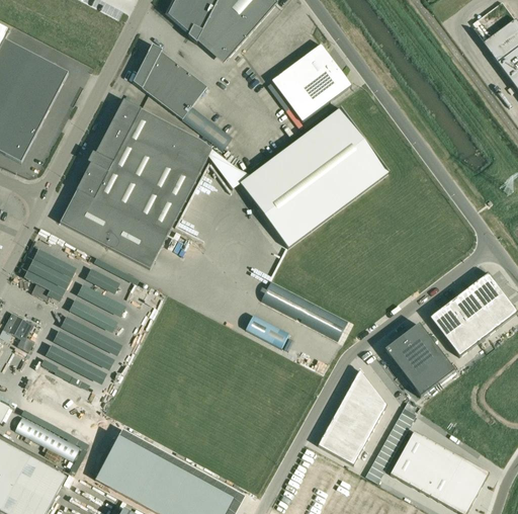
[(200,34),(227,58),(277,1),(276,0),(174,0),(168,13),(189,31),(188,34),(196,41),(200,34)]
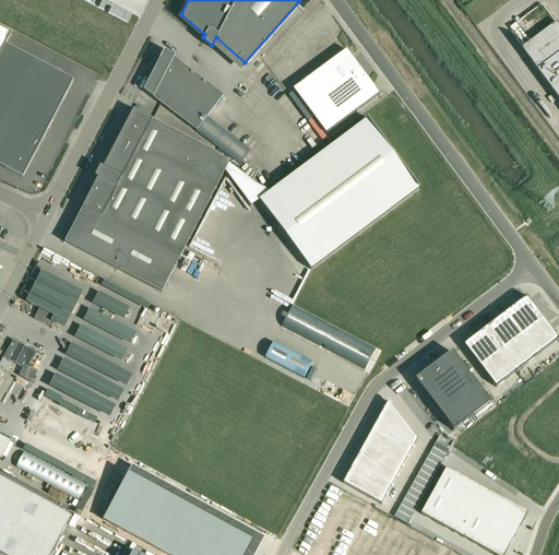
[(268,37),(275,45),(308,9),(300,1),(268,37)]
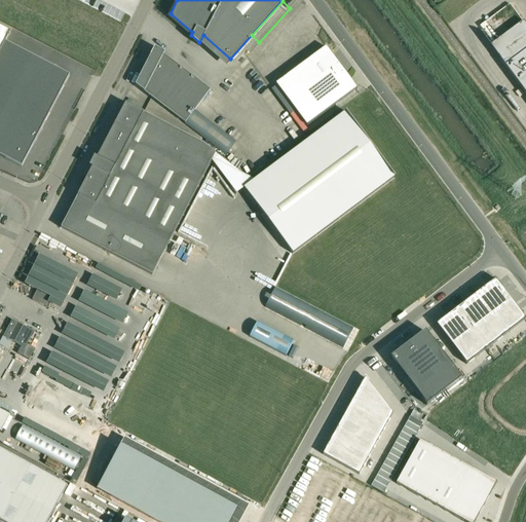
[(525,22),(523,17),(490,42),(505,63),(525,46),(525,22)]
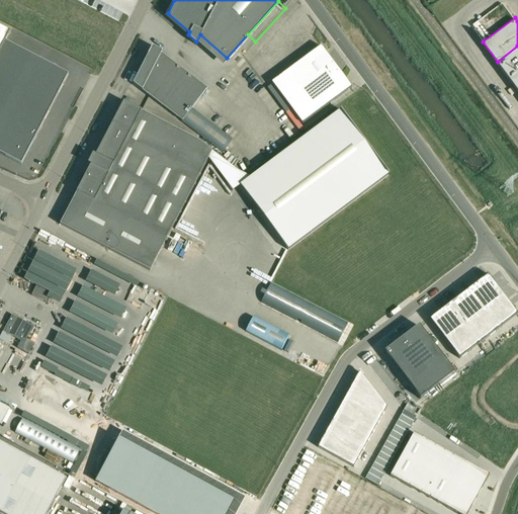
[(0,47),(9,28),(0,23),(0,47)]
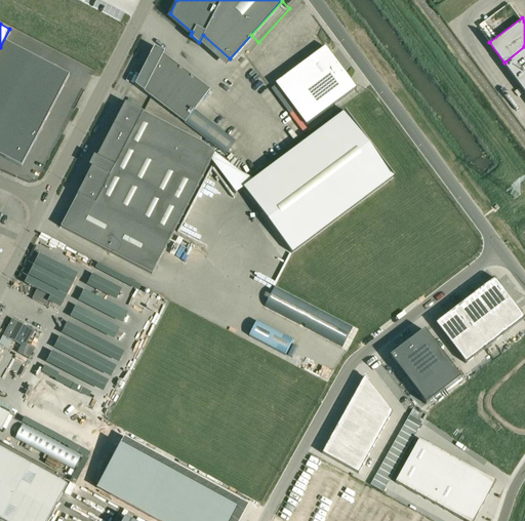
[(5,38),(0,47),(0,152),(22,163),(69,72),(5,38)]
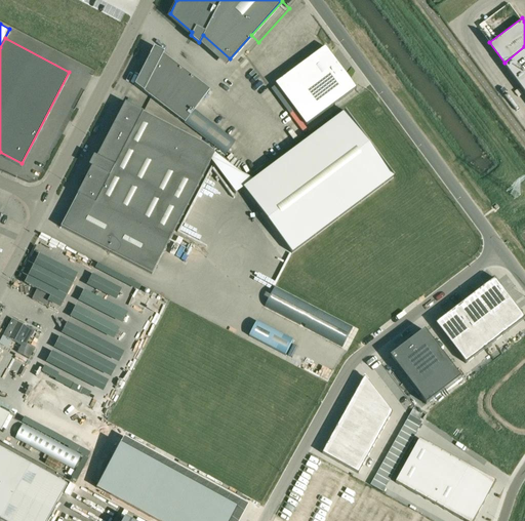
[(163,50),(164,49),(154,43),(134,81),(185,119),(210,86),(163,50)]
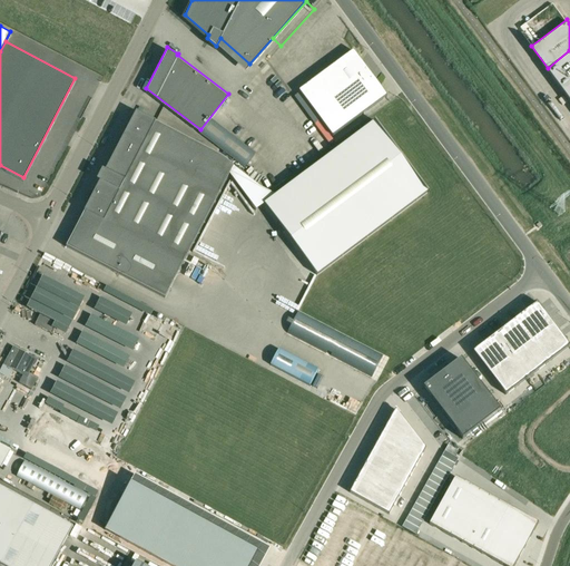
[(354,47),(298,87),(332,133),(386,91),(354,47)]
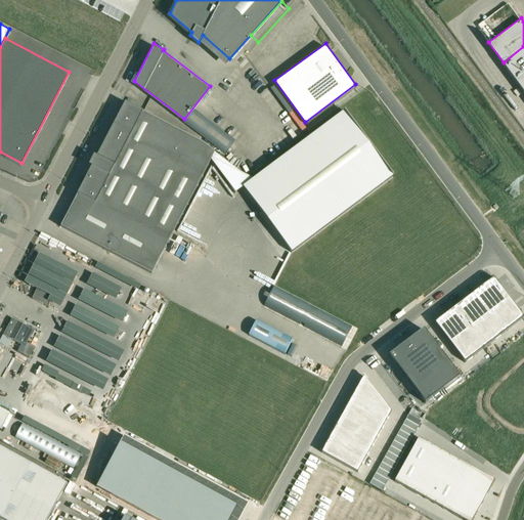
[(523,46),(504,62),(523,90),(523,46)]
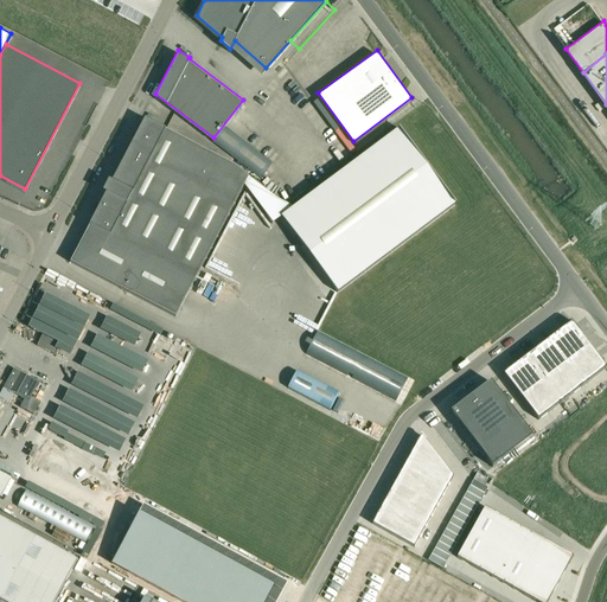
[(176,313),(250,171),(165,126),(145,115),(89,221),(90,222),(70,258),(176,313)]
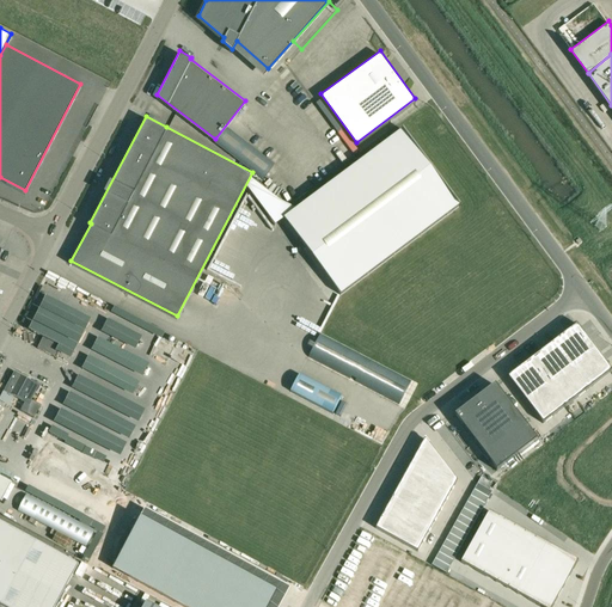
[(274,159),(231,126),(219,141),(263,176),(274,159)]
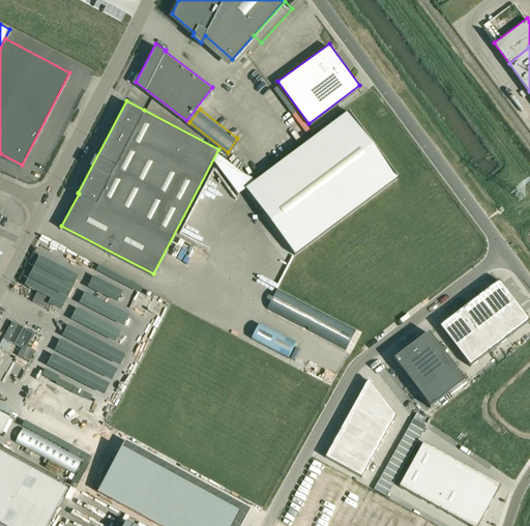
[(245,186),(295,253),(398,175),(348,109),(256,178),(245,186)]
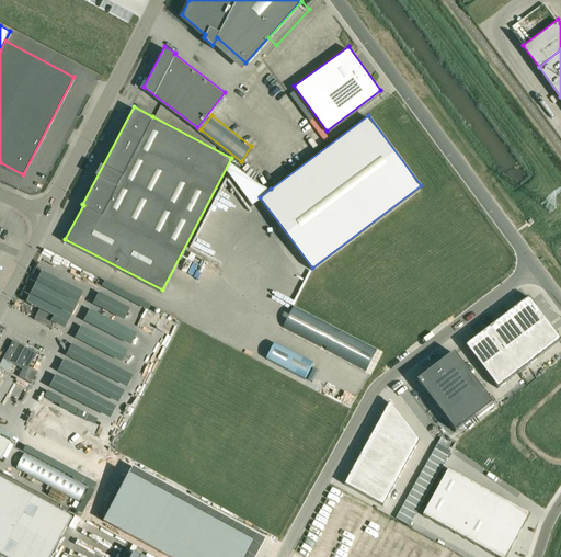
[(517,303),(507,310),(539,353),(560,337),(536,305),(536,304),(528,293),(517,302),(517,303)]
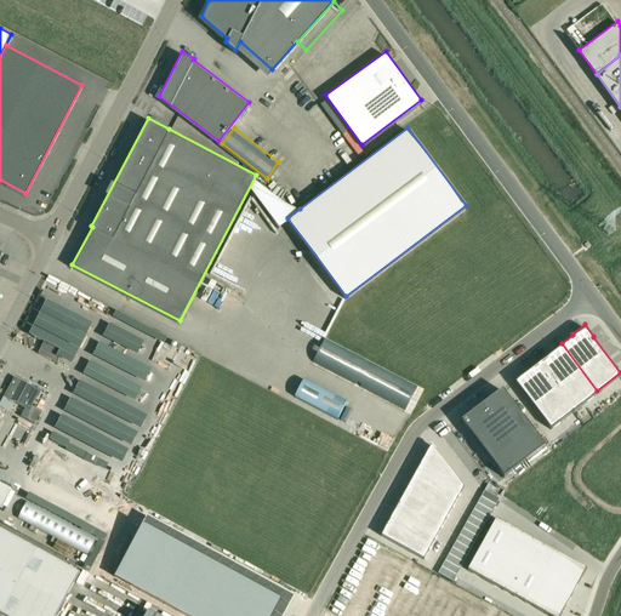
[(548,352),(537,360),(574,409),(597,391),(562,343),(550,353),(548,352)]
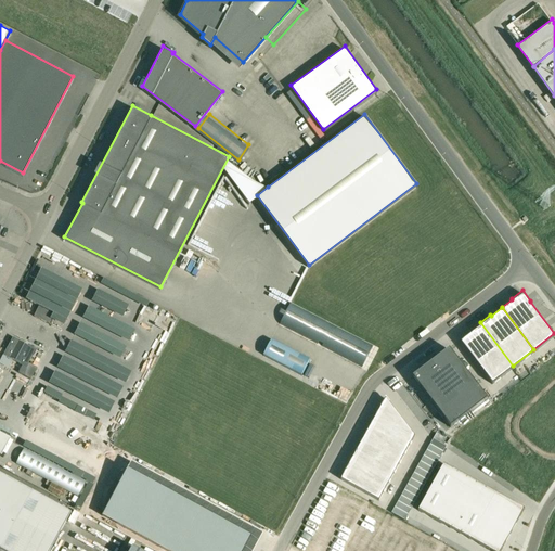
[(472,331),(461,338),(492,381),(513,366),(480,322),(470,330),(472,331)]
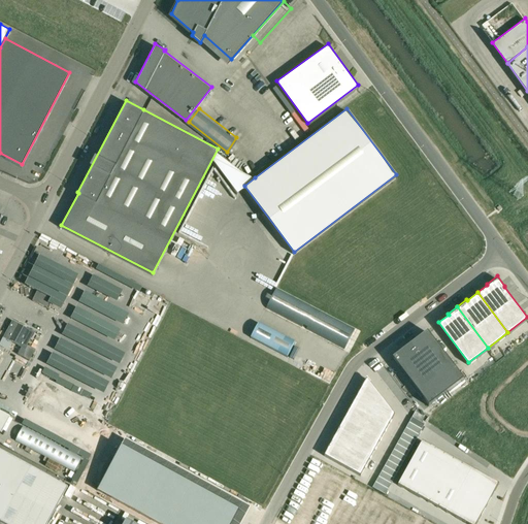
[(18,321),(9,336),(20,342),(28,327),(18,321)]
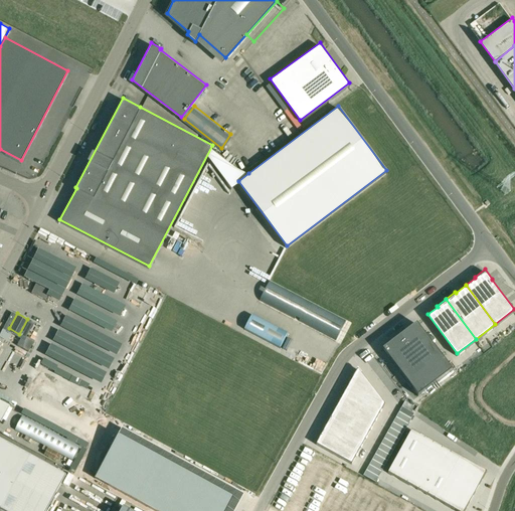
[(452,367),(416,320),(382,346),(418,393),(452,367)]
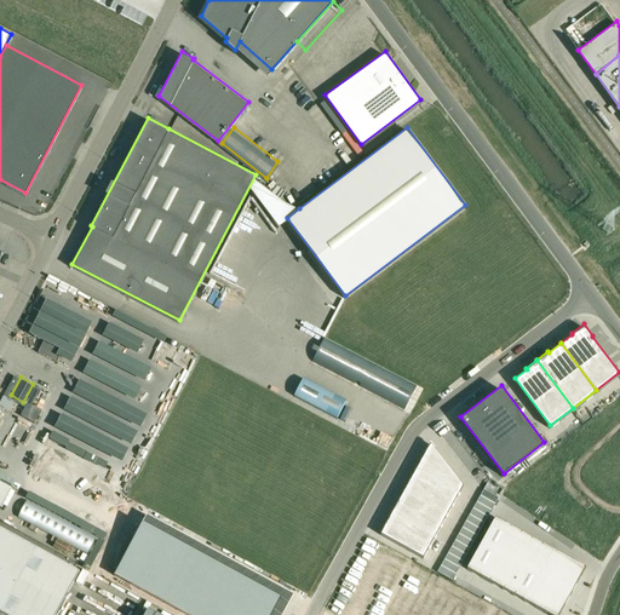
[(21,412),(34,419),(38,413),(24,406),(21,412)]
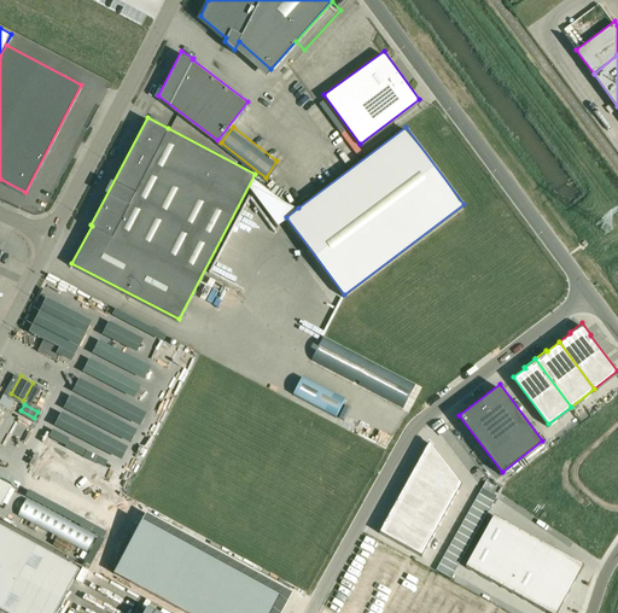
[(429,439),(379,530),(423,553),(461,482),(429,439)]
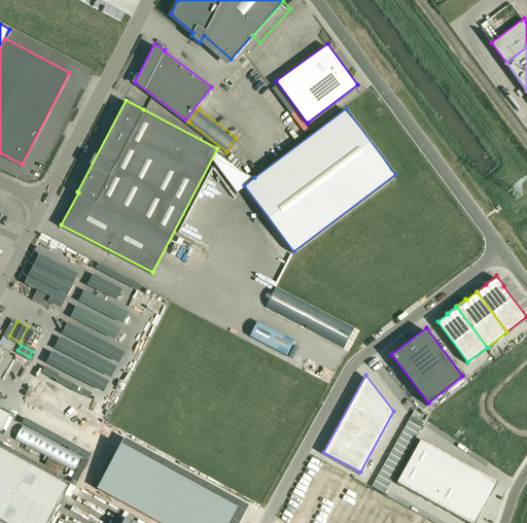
[(0,427),(1,428),(10,412),(0,407),(0,427)]
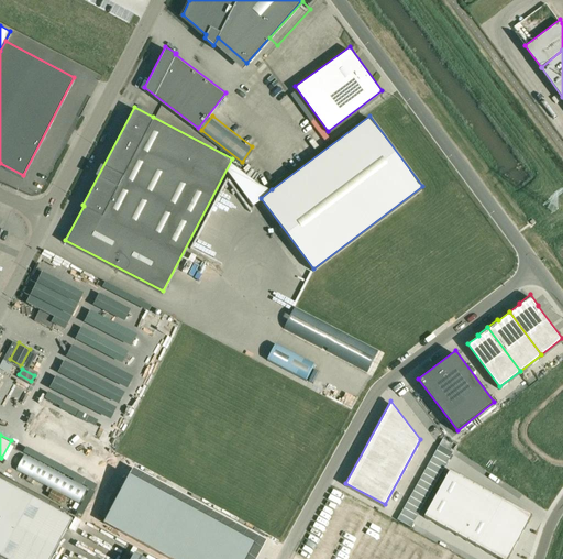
[(442,436),(397,517),(410,524),(452,449),(449,447),(452,441),(442,436)]
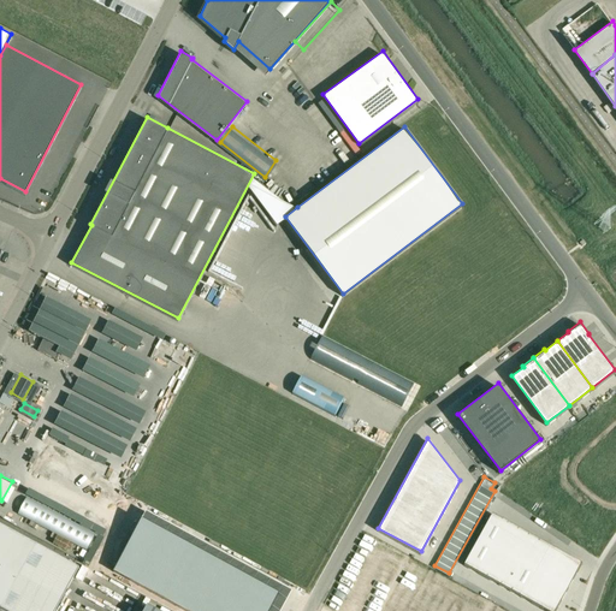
[(18,510),(87,546),(96,529),(27,493),(18,510)]
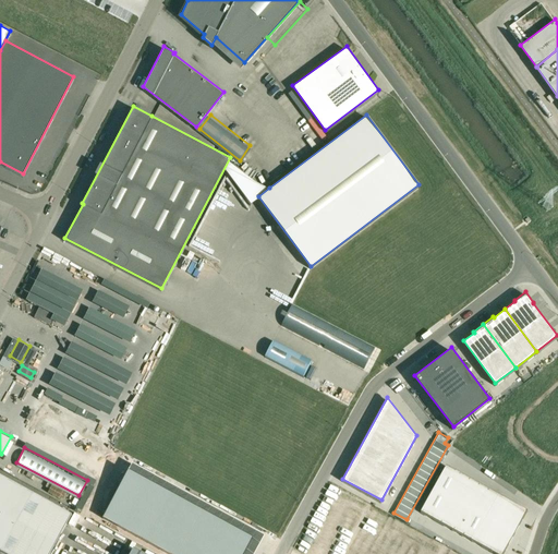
[(446,462),(420,509),(500,553),(501,553),(528,508),(446,462)]
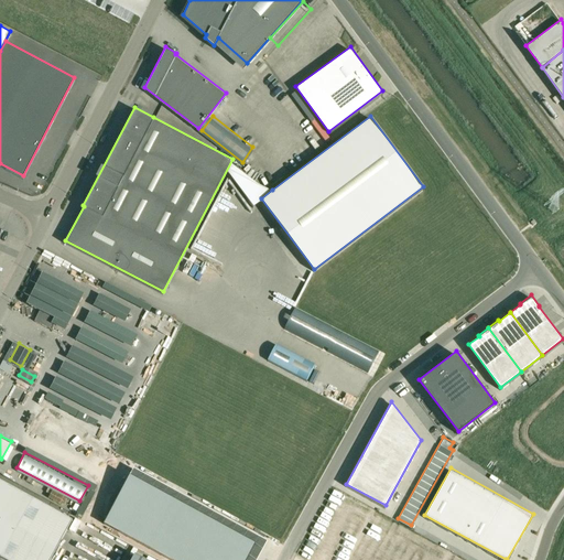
[(0,553),(11,559),(49,559),(72,517),(0,477),(0,553)]
